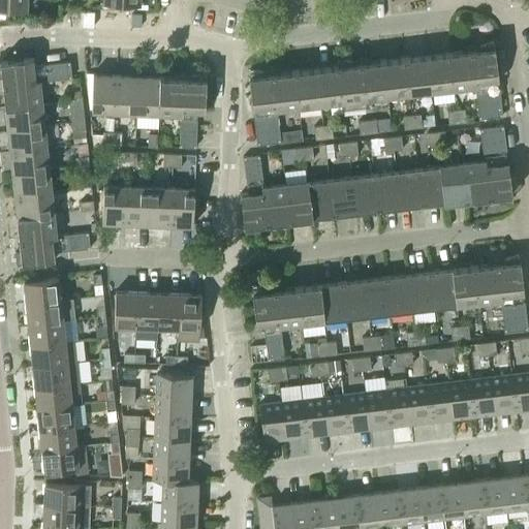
[(0,0),(0,7),(27,8),(27,0),(0,0)]
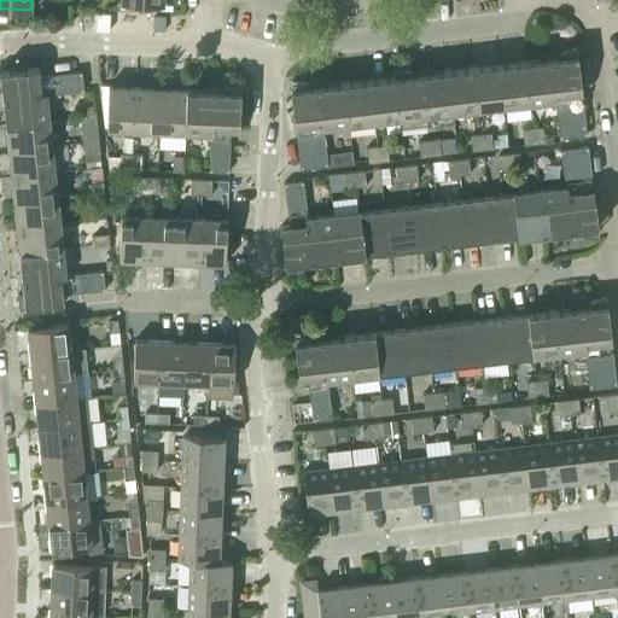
[(165,16),(155,16),(153,30),(164,30),(165,16)]
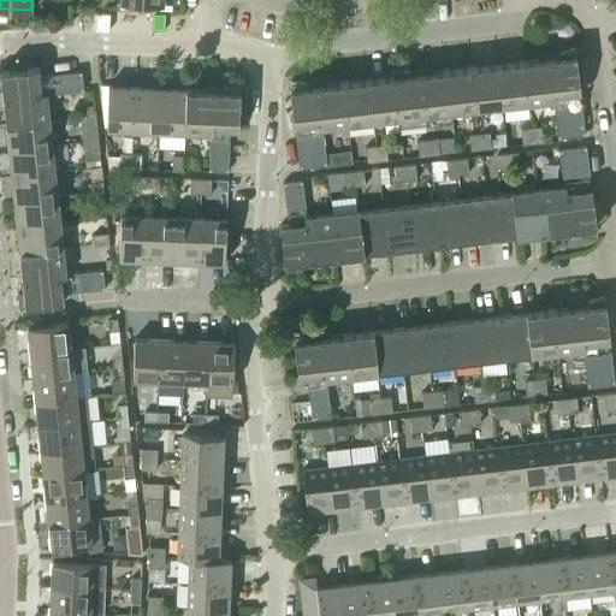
[(546,57),(523,59),(528,102),(554,100),(556,118),(564,117),(574,116),(584,114),(581,102),(576,104),(574,93),(580,92),(576,53),(575,53),(574,47),(558,49),(560,55),(552,57),(551,51),(545,52),(546,57)]
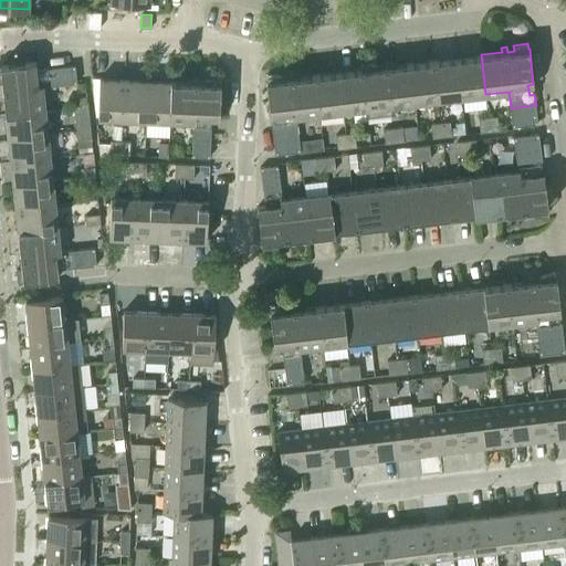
[(481,54),(457,58),(461,97),(463,111),(486,107),(485,94),(481,54)]
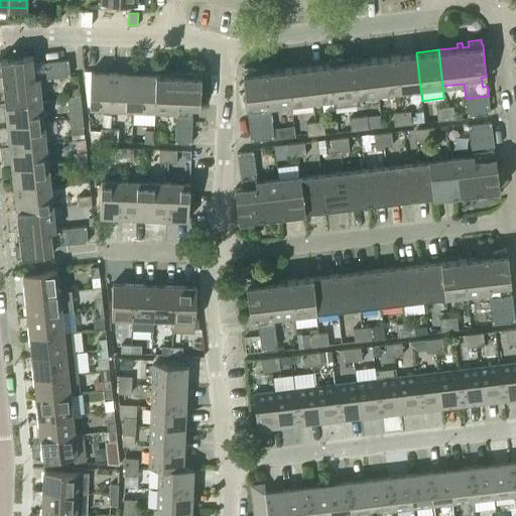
[(416,52),(395,54),(399,91),(420,89),(416,52)]
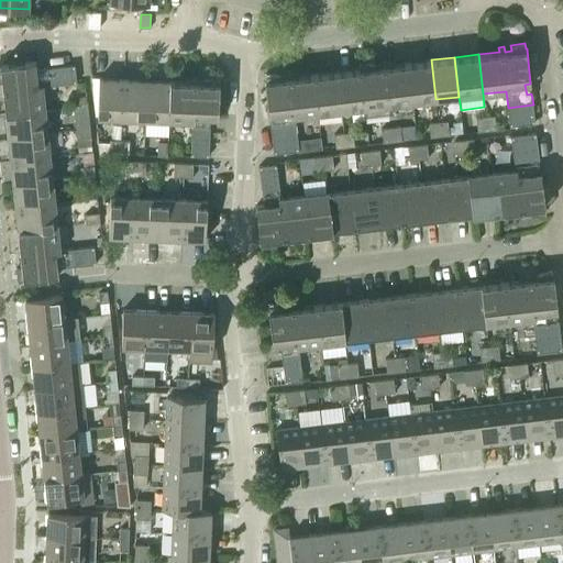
[(431,59),(407,63),(412,102),(435,99),(431,59)]
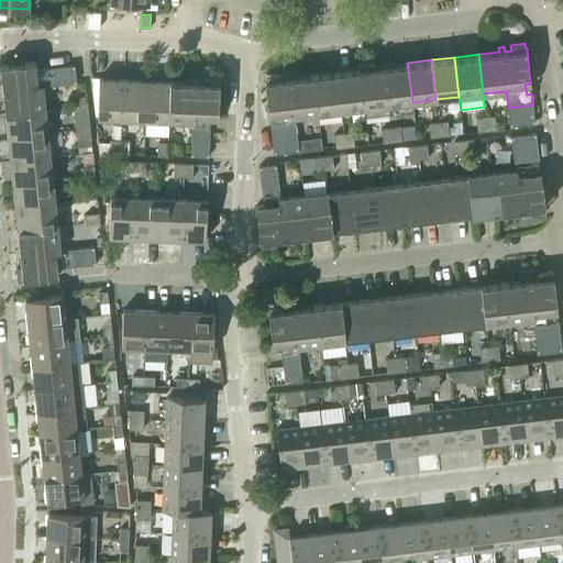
[(6,112),(45,108),(43,86),(55,84),(53,66),(36,68),(35,61),(0,64),(0,65),(0,64),(0,79),(2,79),(2,86),(0,86),(0,91),(3,91),(6,112)]
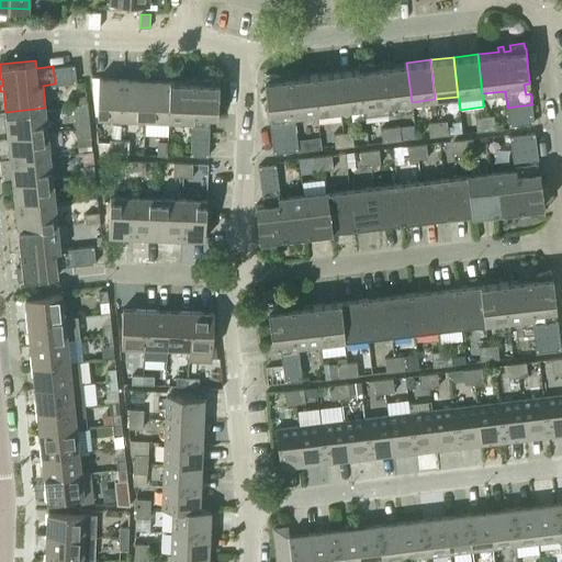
[(373,62),(358,63),(359,68),(360,68),(364,108),(363,108),(364,116),(413,111),(412,102),(406,63),(385,65),(385,60),(380,62),(380,66),(373,67),(373,62)]
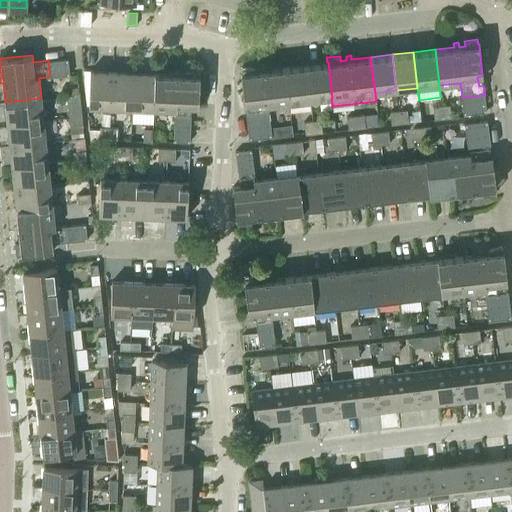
[(56,68),(69,66),(68,58),(55,60),(56,68)]
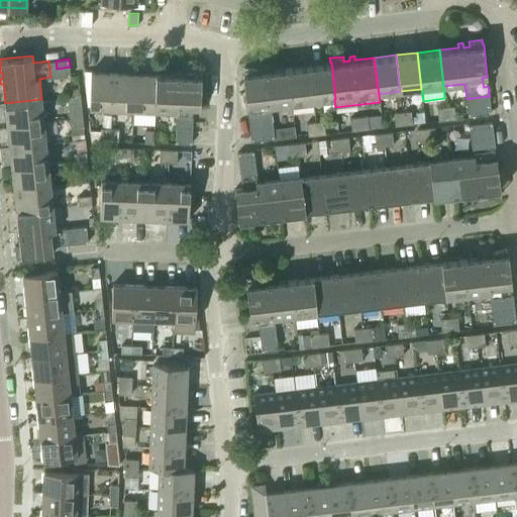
[(50,77),(58,77),(57,69),(56,61),(48,61),(50,77)]
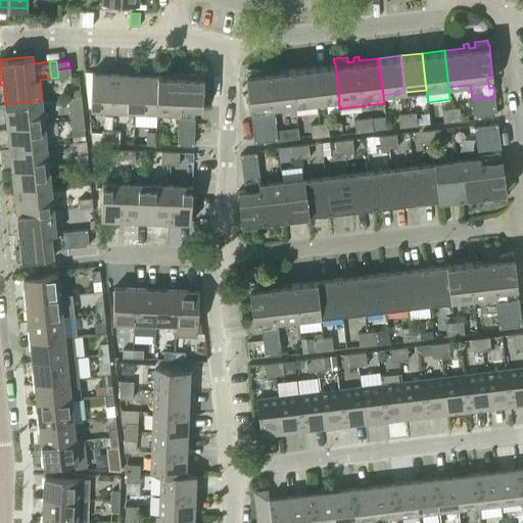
[(334,63),(313,66),(317,102),(338,100),(339,100),(335,63),(334,63)]
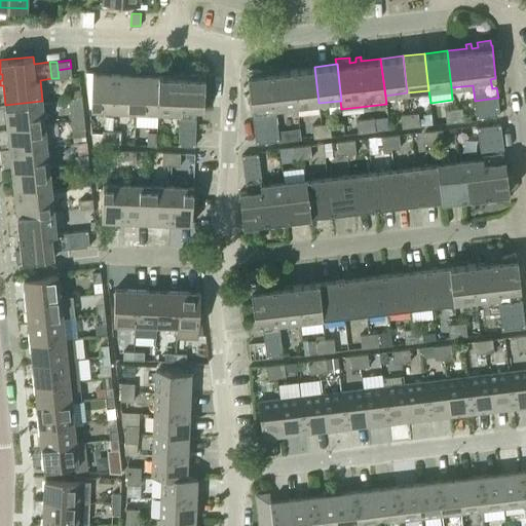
[(261,68),(248,69),(248,74),(252,107),(257,107),(258,116),(253,116),(254,126),(262,125),(269,124),(277,123),(275,108),(297,106),(293,69),(273,71),(272,67),(267,68),(268,72),(262,73),(261,68)]
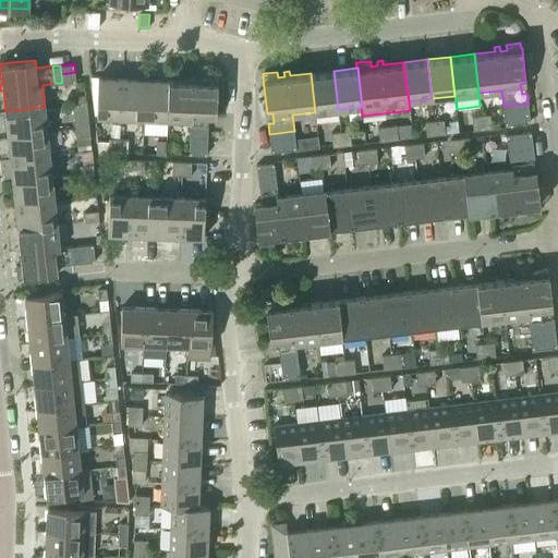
[(334,71),(311,73),(315,112),(338,109),(334,71)]
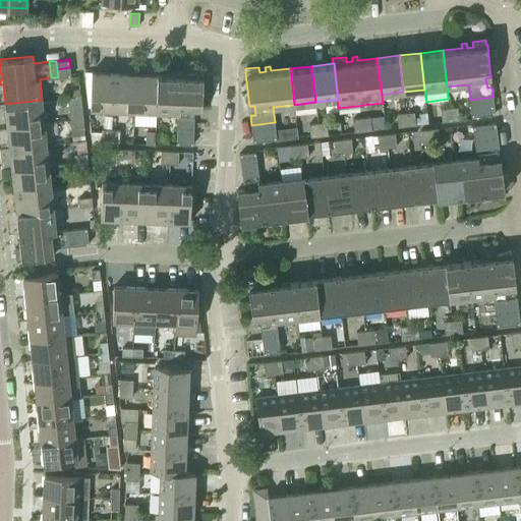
[(58,77),(71,75),(70,67),(57,69),(58,77)]
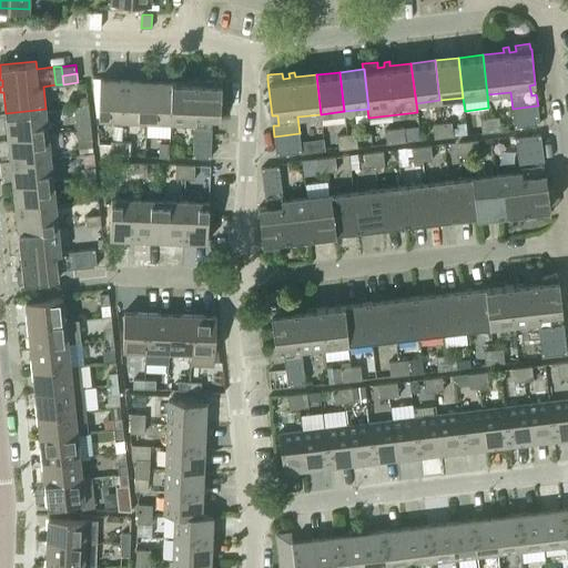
[(172,81),(171,121),(194,122),(194,134),(212,135),(212,119),(220,119),(221,83),(221,78),(206,77),(206,82),(199,82),(200,78),(194,78),(193,82),(172,81)]
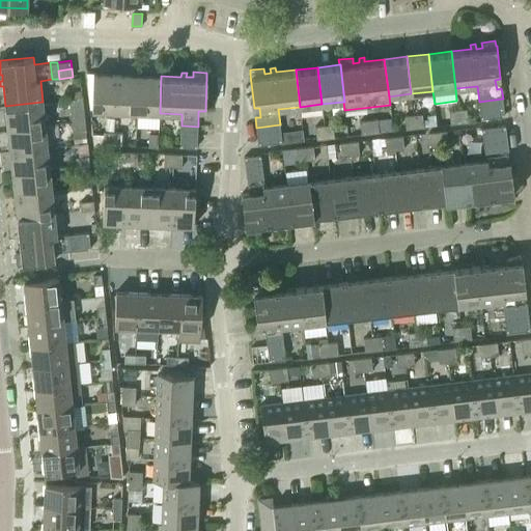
[(91,110),(115,111),(116,74),(93,73),(91,110)]
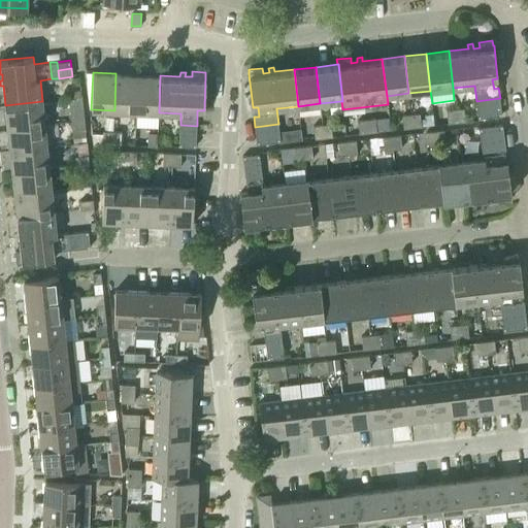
[(116,73),(114,110),(136,111),(138,74),(116,73)]
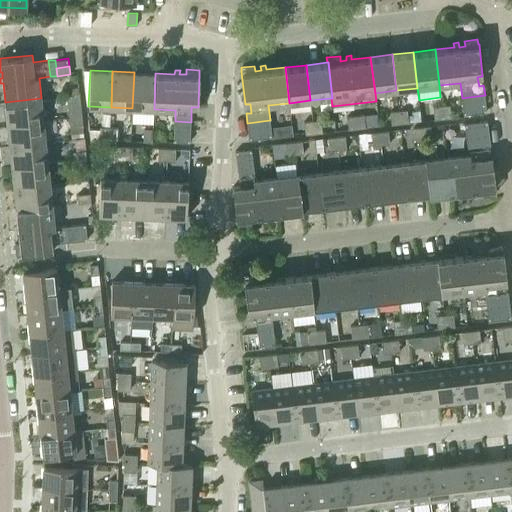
[(134,72),(132,108),(154,109),(155,73),(134,72)]
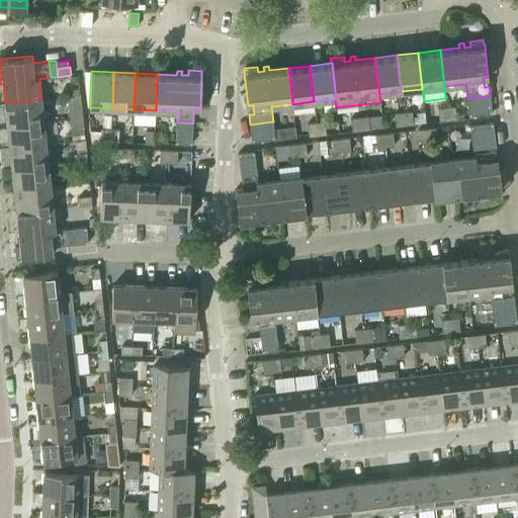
[(491,96),(483,97),(485,113),(492,112),(491,96)]
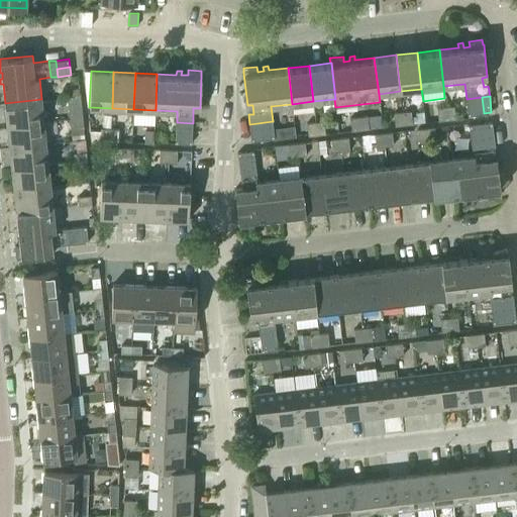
[(482,97),(474,98),(476,114),(484,113),(482,97)]
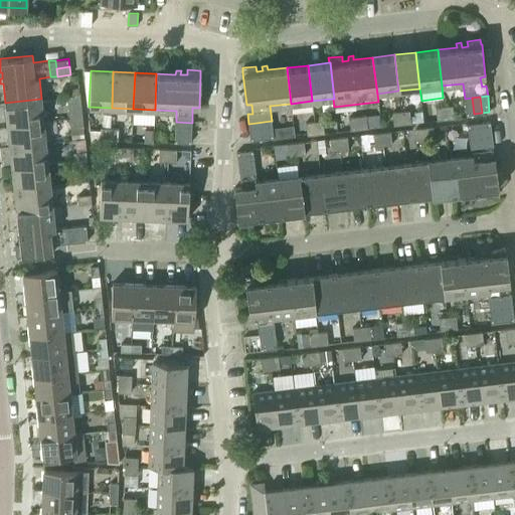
[(472,98),(465,99),(467,115),(474,114),(472,98)]
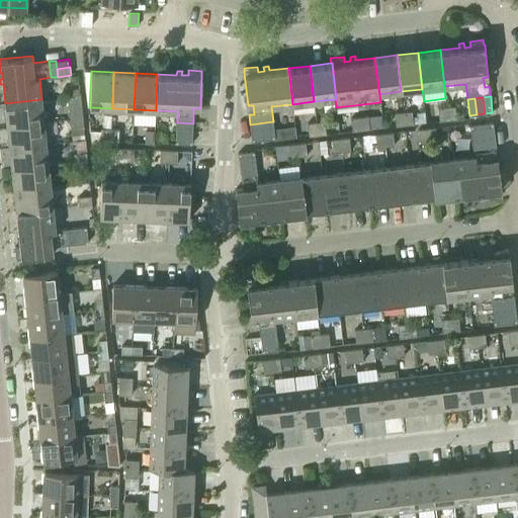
[(7,125),(44,121),(41,99),(5,103),(7,125)]
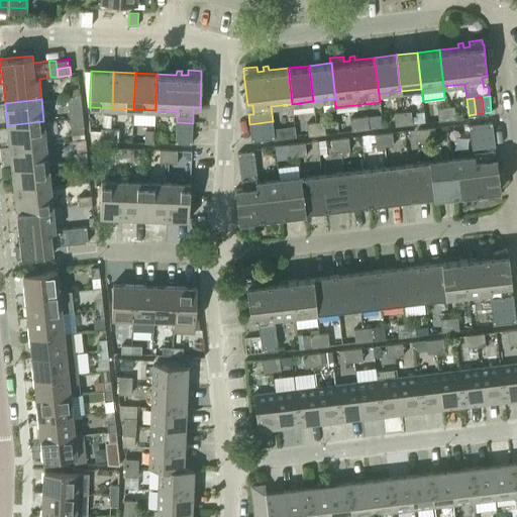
[(454,105),(445,106),(446,119),(456,118),(454,105)]
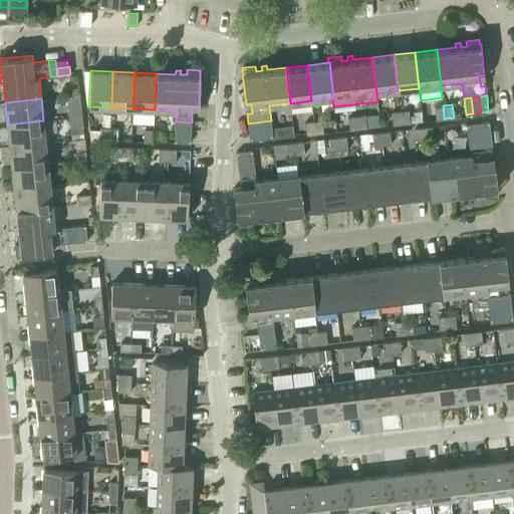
[(444,118),(443,105),(435,106),(436,119),(444,118)]
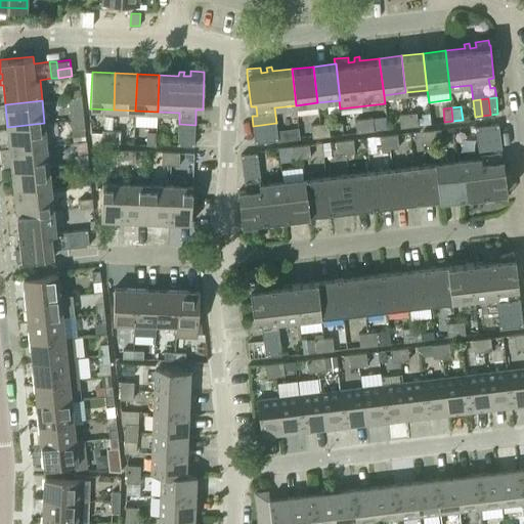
[(68,112),(69,121),(81,119),(80,110),(68,112)]
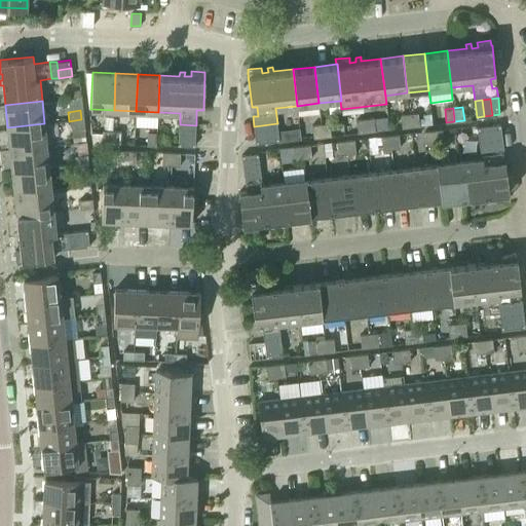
[(418,112),(410,113),(411,126),(420,125),(418,112)]
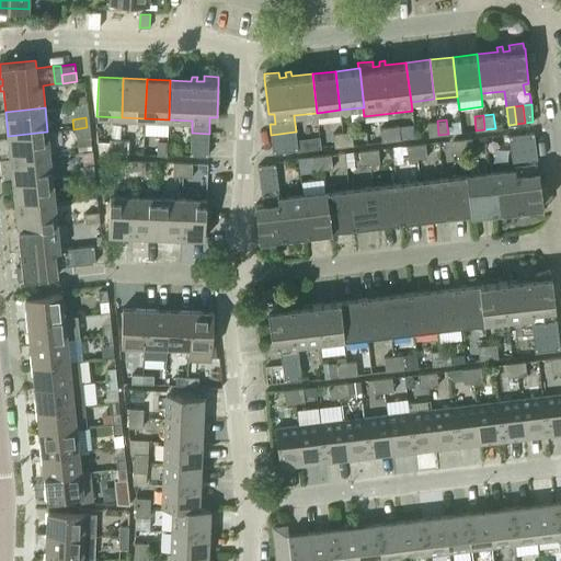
[(438,135),(437,121),(427,122),(430,136),(438,135)]
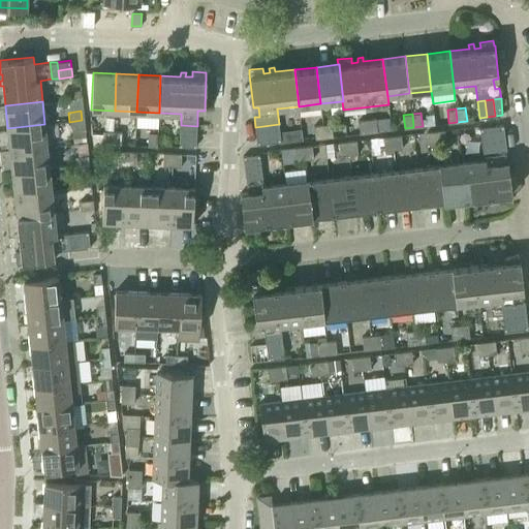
[(376,118),(367,119),(369,132),(377,131),(376,118)]
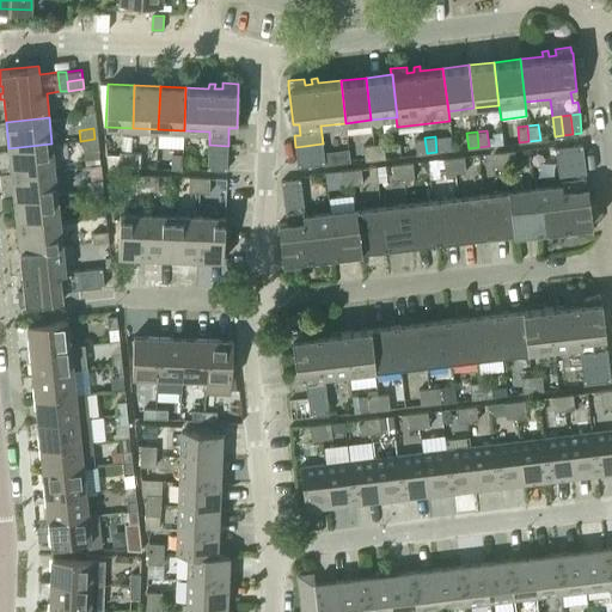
[(427,153),(424,138),(415,139),(416,154),(427,153)]
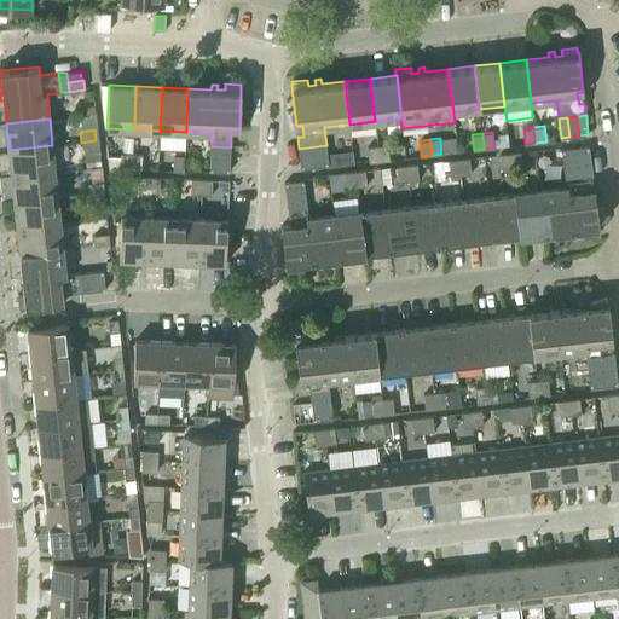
[(96,140),(81,143),(82,152),(97,150),(96,140)]
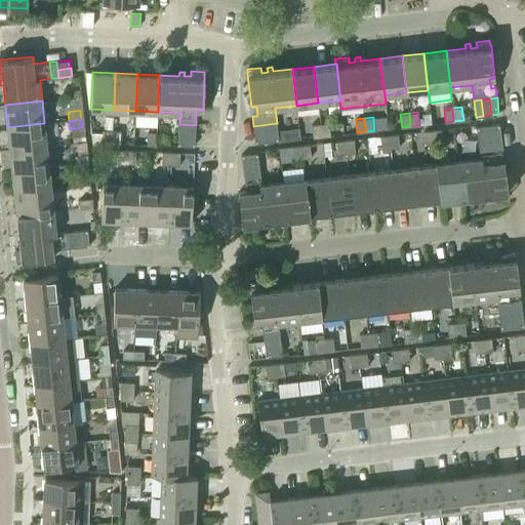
[(329,122),(321,123),(322,136),(331,135),(329,122)]
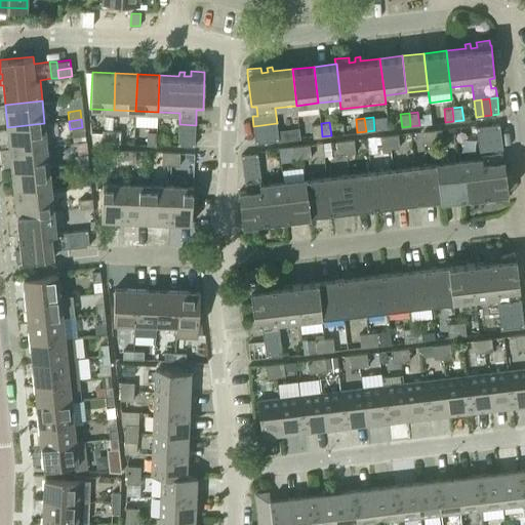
[(10,149),(46,145),(44,123),(7,127),(10,149)]
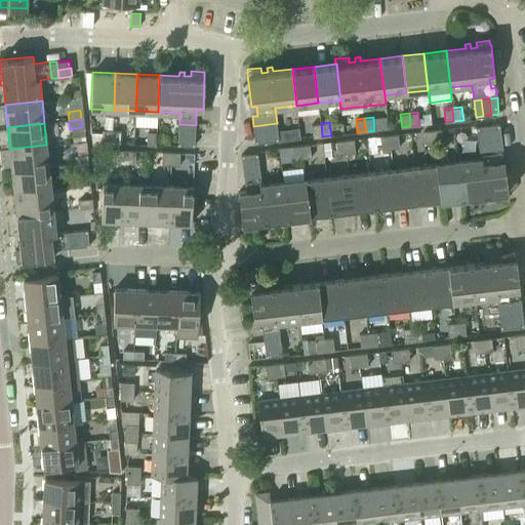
[(277,123),(269,124),(271,140),(279,139),(277,123)]
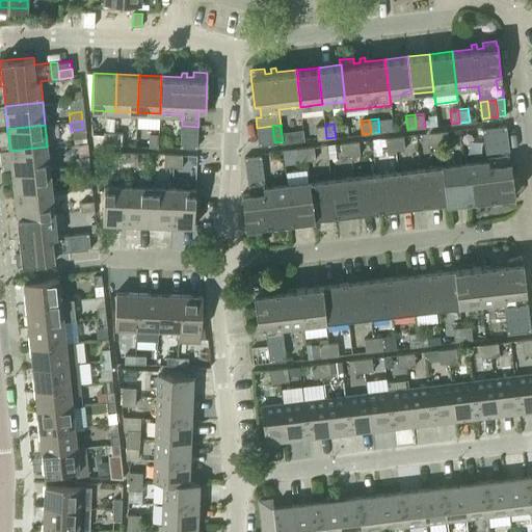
[(326,138),(325,125),(316,126),(317,139),(326,138)]
